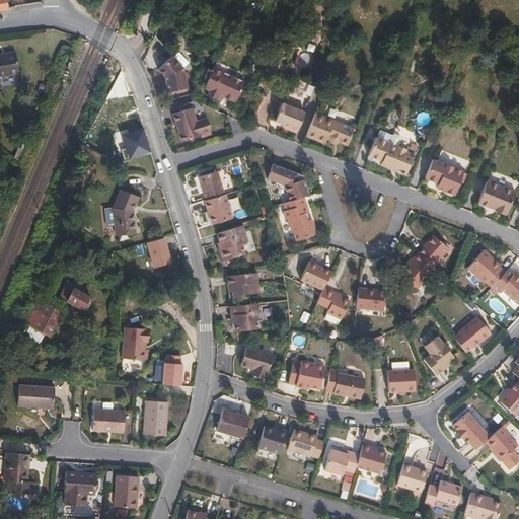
[(13,51),(0,53),(0,75),(16,73),(13,51)]
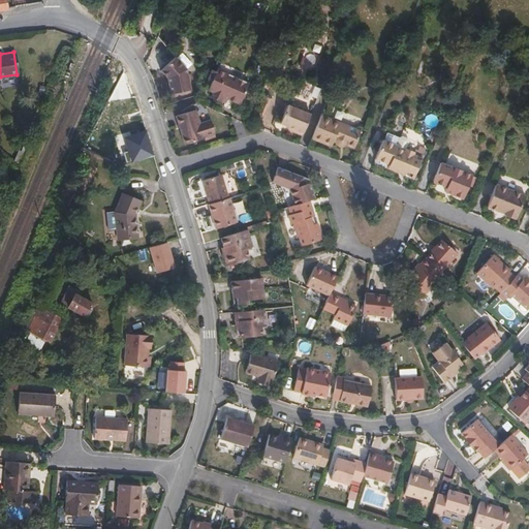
[(177,58),(162,71),(169,80),(172,95),(191,91),(188,69),(177,58)]
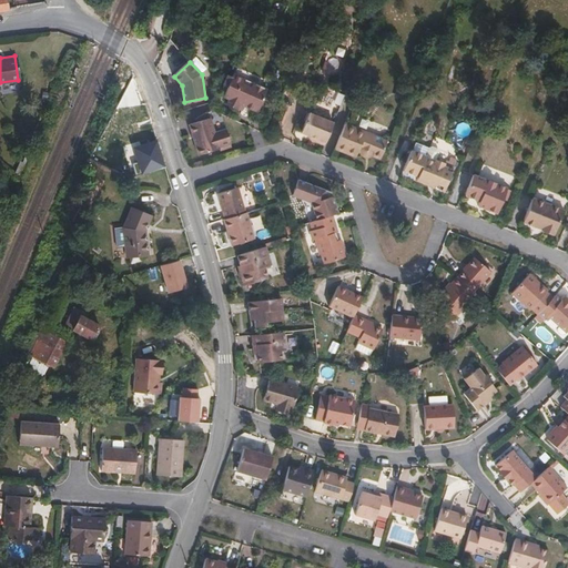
[(260,113),(272,82),(236,68),(232,78),(227,77),(223,87),(227,89),(224,99),(229,102),(227,107),(239,111),(241,105),(260,113)]
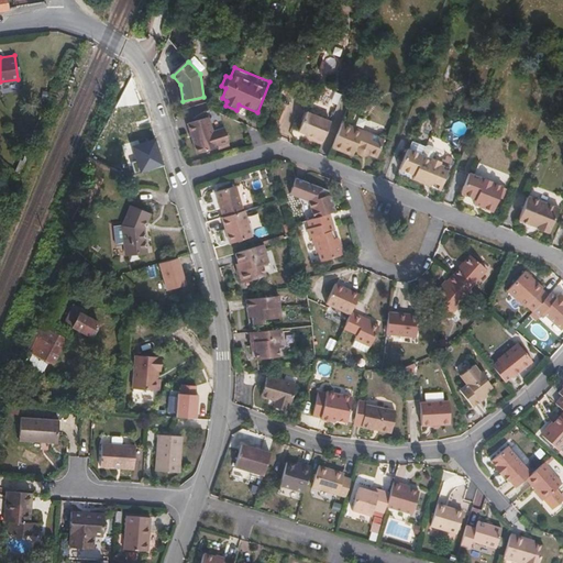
[(323,143),(332,121),(308,111),(299,131),(315,136),(313,140),(323,143)]
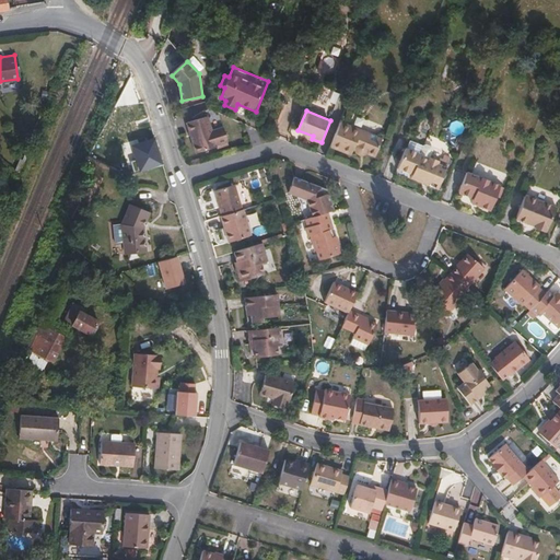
[(209,118),(187,125),(197,155),(218,148),(218,147),(230,142),(225,128),(213,131),(209,118)]
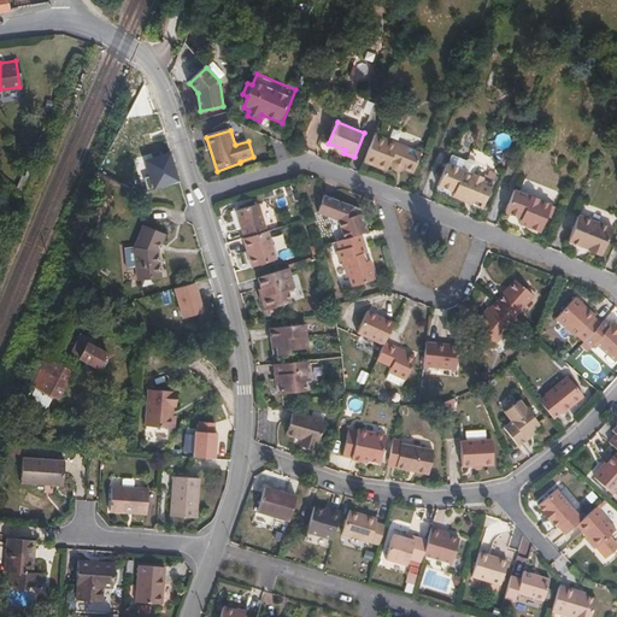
[(377,133),(366,160),(389,169),(392,163),(393,163),(393,166),(398,169),(401,169),(404,169),(406,168),(416,171),(424,151),(377,133)]
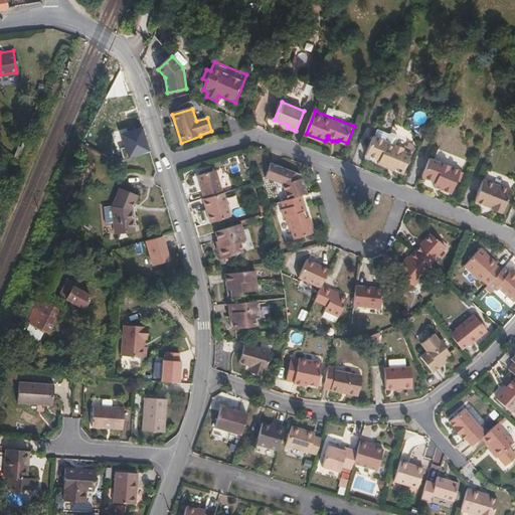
[(374,148),(378,136),(374,134),(368,148),(374,148)]
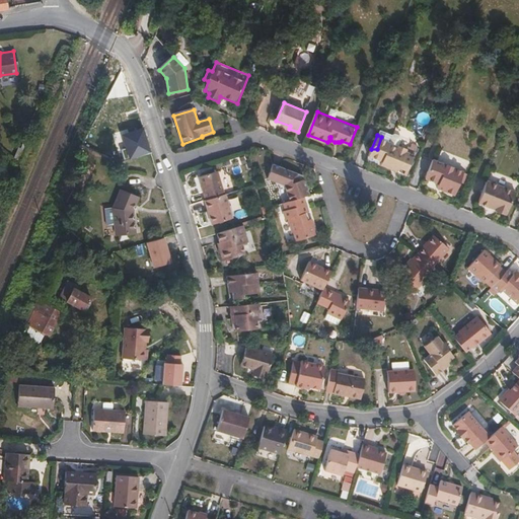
[(408,173),(417,150),(399,143),(398,146),(396,150),(388,147),(390,143),(391,140),(381,137),(377,149),(371,149),(369,154),(382,159),(381,163),(408,173)]
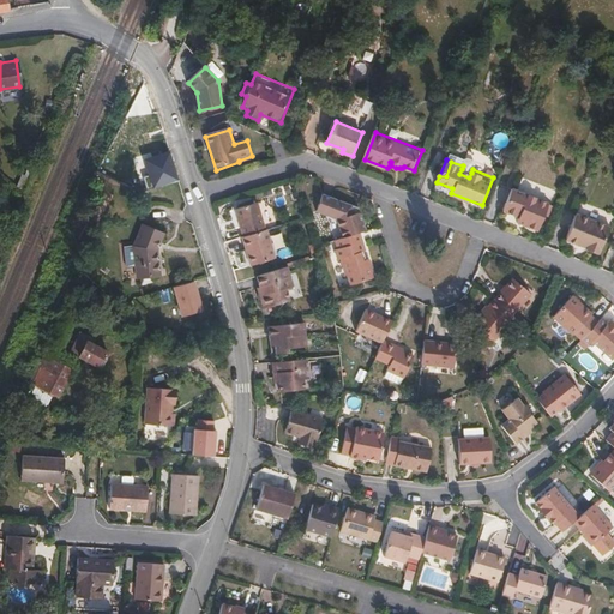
[(546,214),(551,202),(519,188),(513,200),(510,200),(506,209),(521,215),(519,220),(540,228),(546,214)]
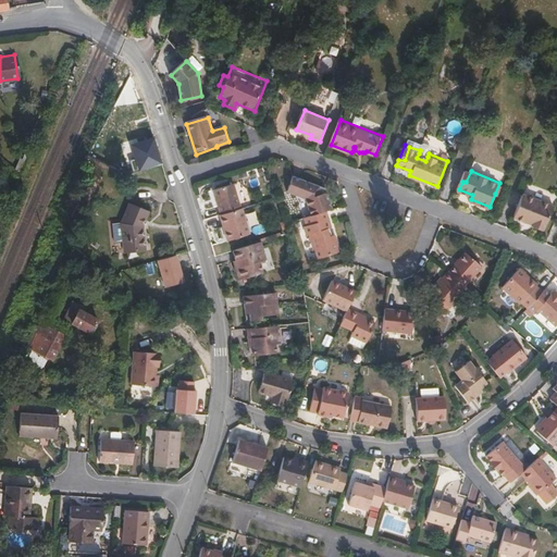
[(334,208),(329,192),(323,193),(321,185),(294,174),(287,190),(307,198),(312,214),(327,210),(334,208)]
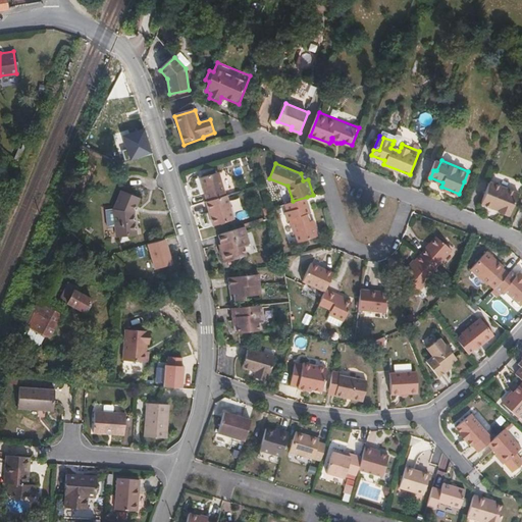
[(225,196),(218,172),(200,178),(207,202),(225,196)]
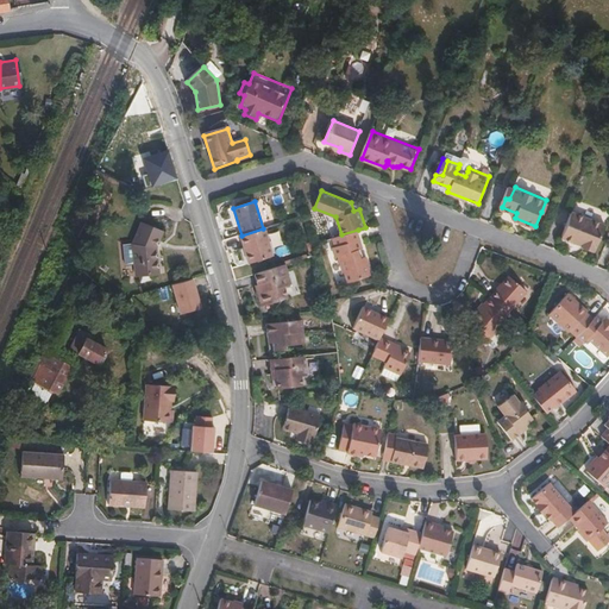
[(573,209),(563,236),(583,244),(583,245),(592,250),(594,248),(596,249),(606,223),(573,209)]
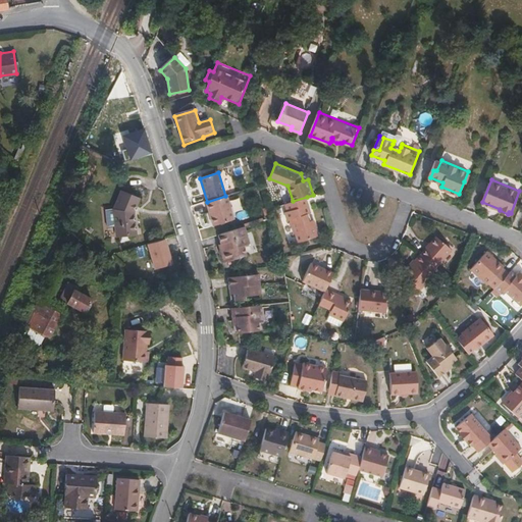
[(112,202),(116,229),(136,227),(133,205),(138,191),(120,184),(112,202)]
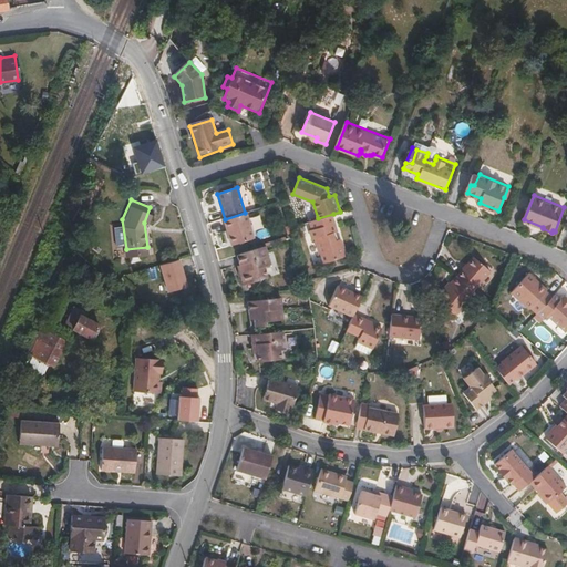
[(255,239),(246,213),(245,213),(225,219),(224,219),(227,232),(223,233),(227,248),(255,239)]
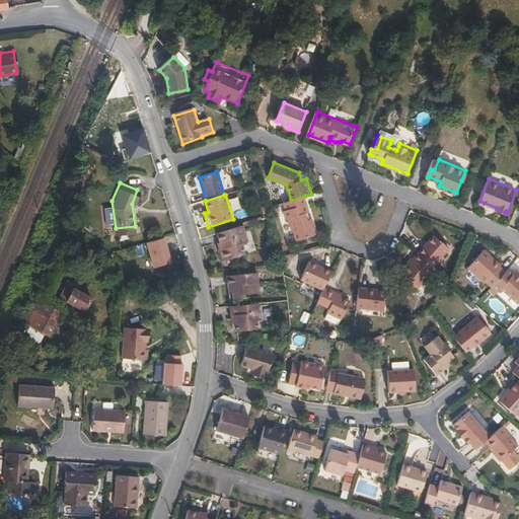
[(308,220),(307,213),(310,212),(305,196),(291,200),(285,202),(287,210),(284,210),(287,219),(289,218),(293,231),(295,232),(297,241),(318,234),(313,218),(308,220)]
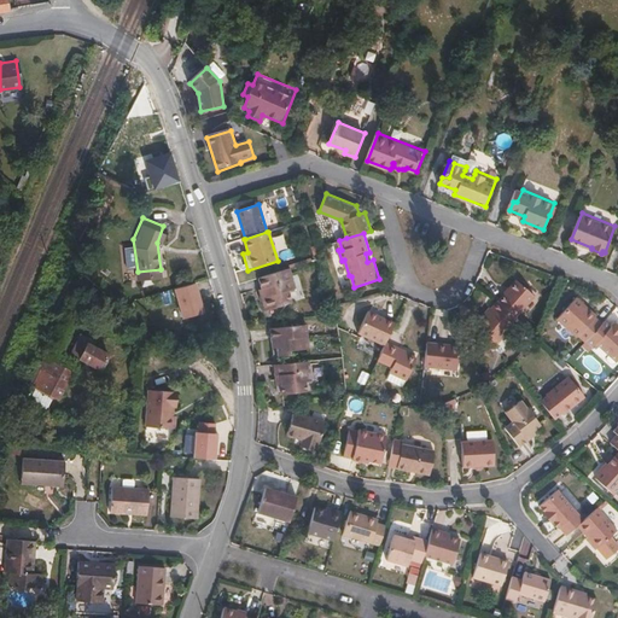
[(297,289),(291,268),(258,279),(262,289),(269,310),(293,302),(290,291),(297,289)]
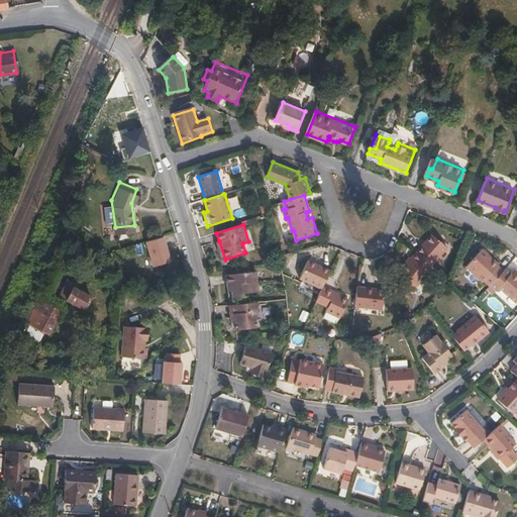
[(433,265),(449,246),(433,233),(418,250),(433,265)]
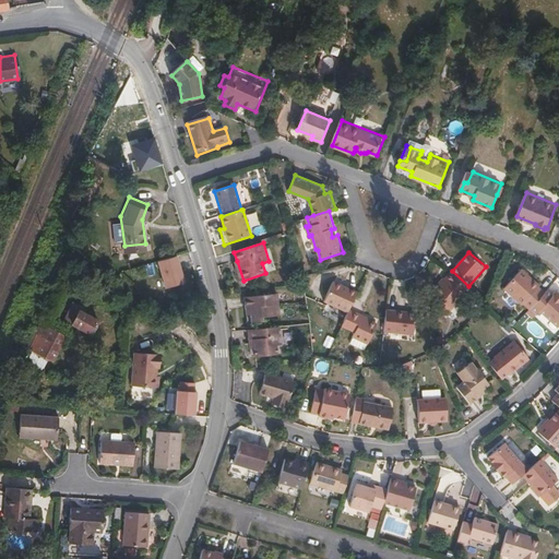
[(244,281),(237,261),(235,262),(240,282),(244,281)]
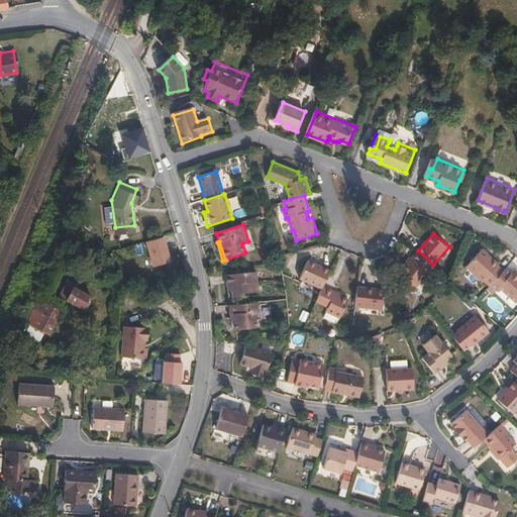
[(505,269),(490,254),(491,253),(484,247),(468,266),(485,281),(486,280),(491,285),(505,269)]
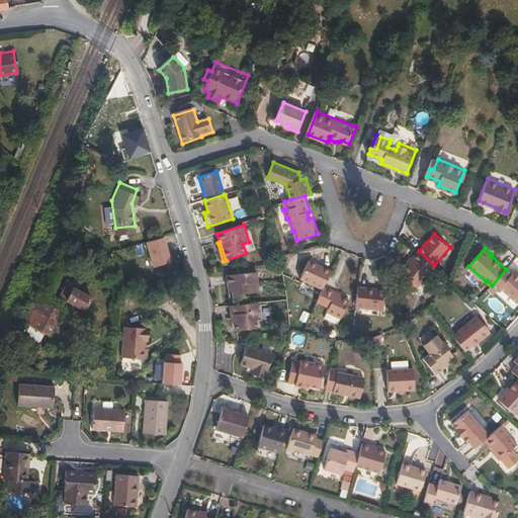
[(414,291),(436,267),(434,265),(419,251),(402,270),(409,276),(404,282),(414,291)]
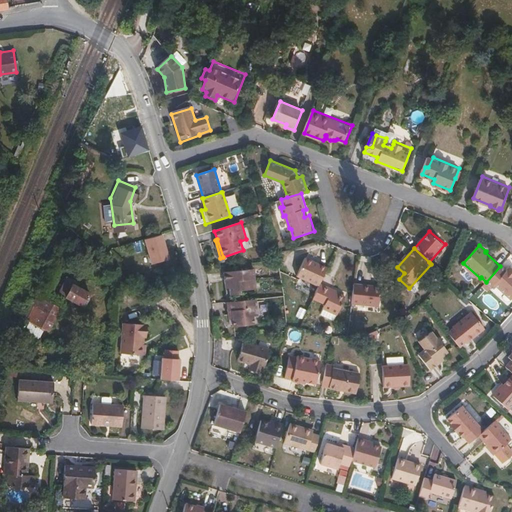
[(321,283),(329,265),(308,255),(299,275),(320,285),(321,283)]
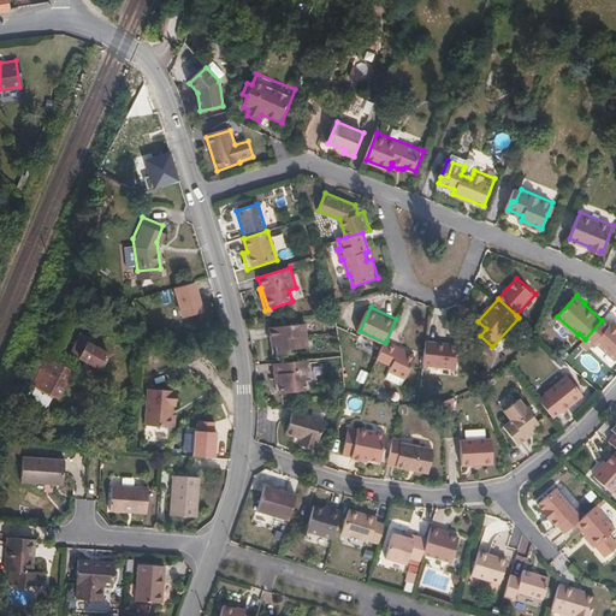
[(599,343),(615,325),(615,318),(615,317),(610,323),(604,318),(602,320),(585,339),(582,343),(590,349),(598,341),(599,343)]
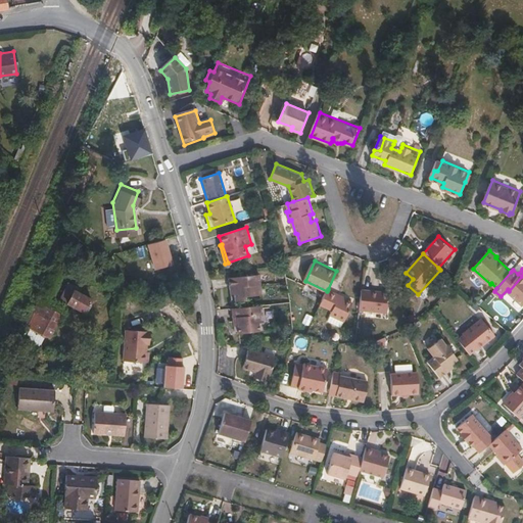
[(257,295),(256,285),(262,285),(260,274),(230,278),(232,302),(247,300),(247,296),(257,295)]
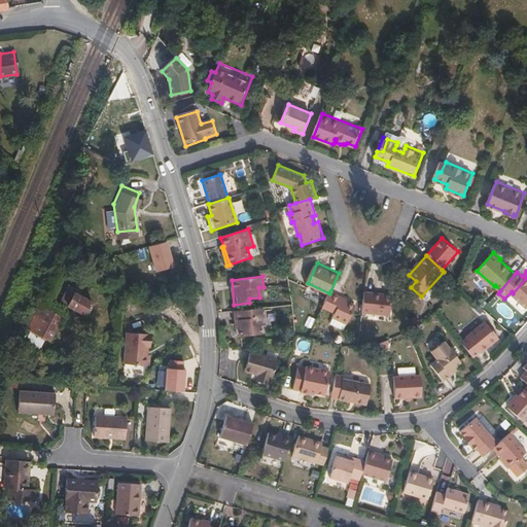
[(526,305),(526,278),(513,293),(526,305)]
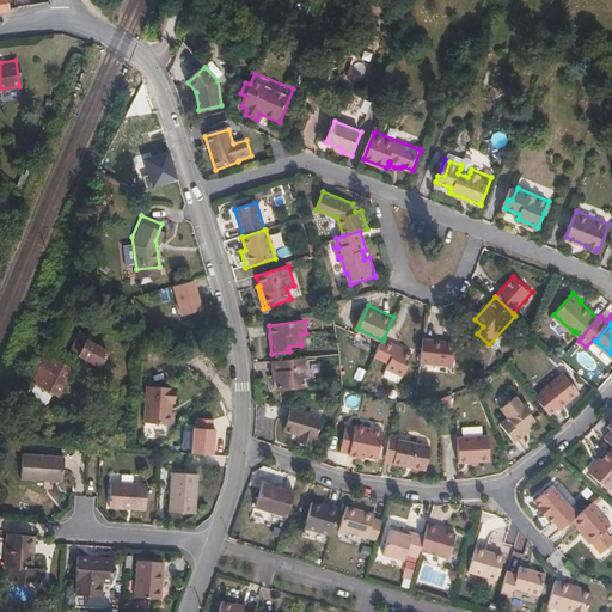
[(101,363),(109,349),(92,340),(93,336),(81,329),(73,343),(80,348),(79,352),(78,352),(101,363)]
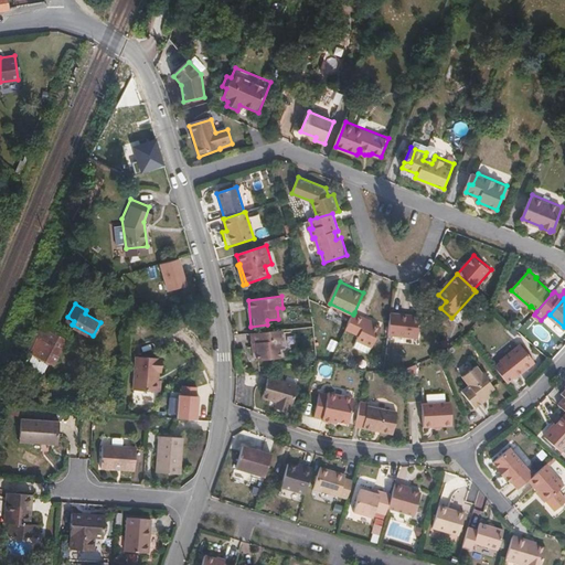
[(374,347),(383,326),(354,312),(353,315),(348,328),(361,334),(359,340),(374,347)]
